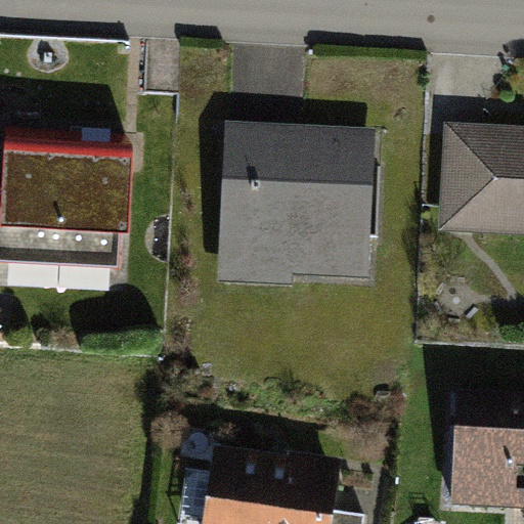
[(379,127),(226,120),(218,280),(296,285),(296,276),(372,280),(379,127)]
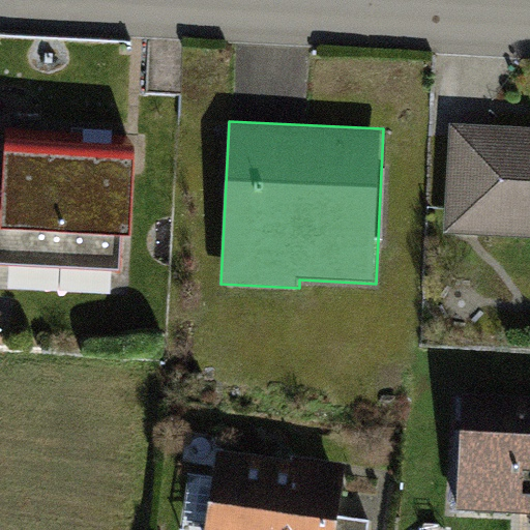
[(529,125),(448,123),(444,239),(529,241),(529,125)]
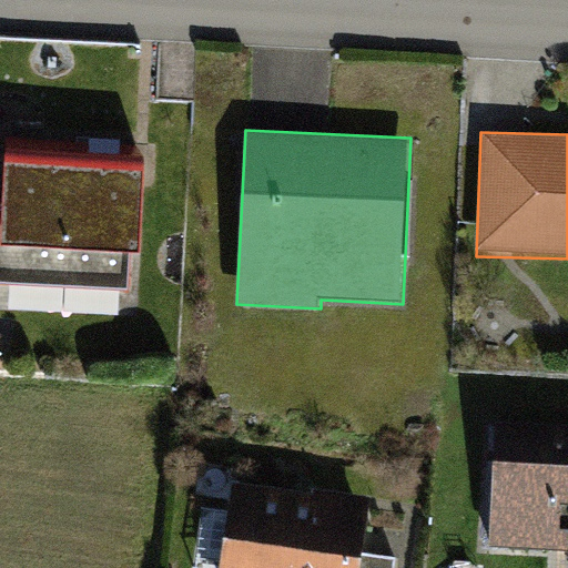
[(142,145),(6,140),(3,201),(0,201),(0,284),(127,290),(128,250),(138,251),(142,145)]
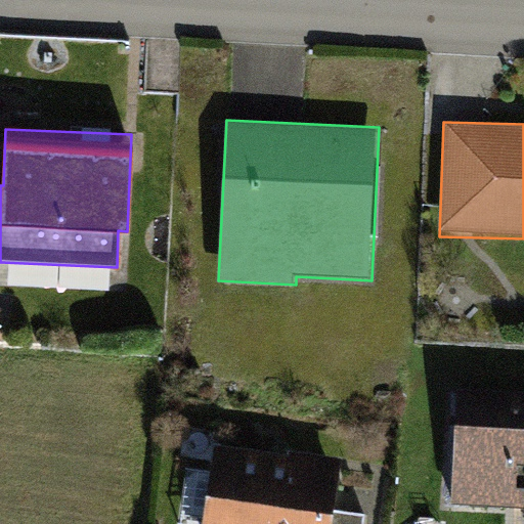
[(523,393),(457,390),(451,501),(523,505),(523,393)]
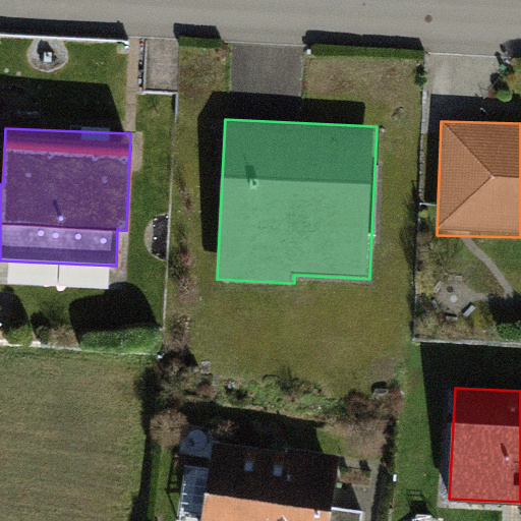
[(286,453),(215,443),(203,520),(330,520),(332,508),(340,455),(307,451),(287,448),(286,453)]
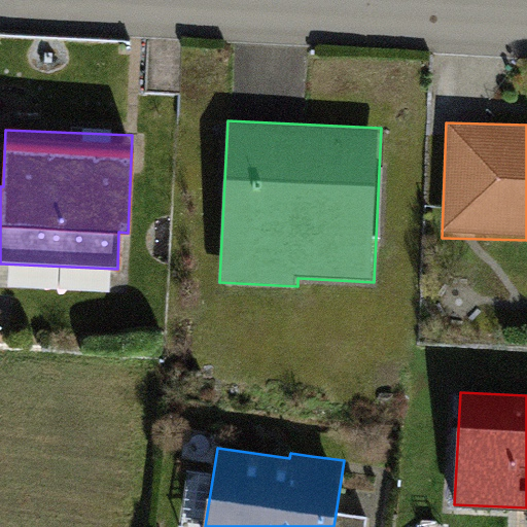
[(365,526),(367,518),(336,514),(334,526),(365,526)]
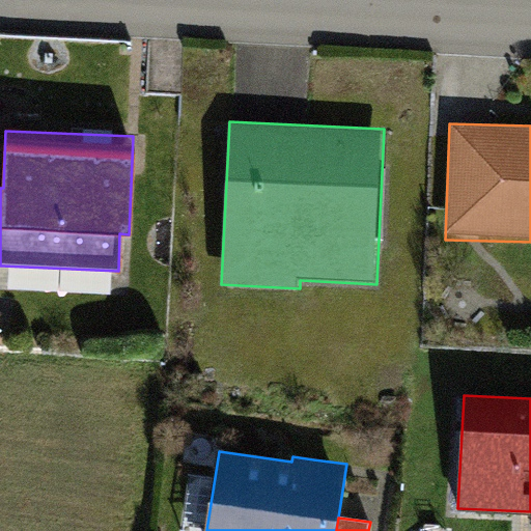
All buildings are outlined.
